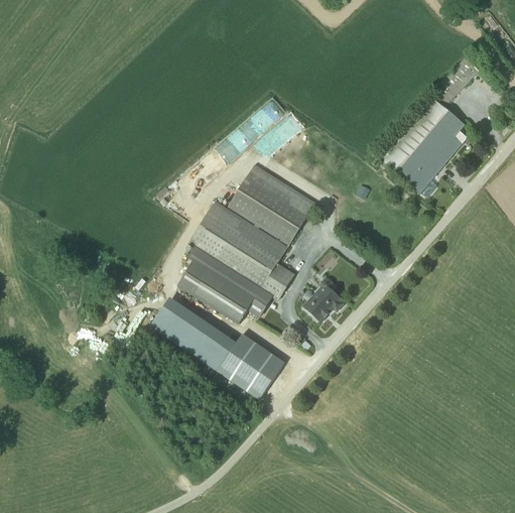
[(469,52),(432,91),(446,105),(477,74),(492,88),(498,82),(469,52)]
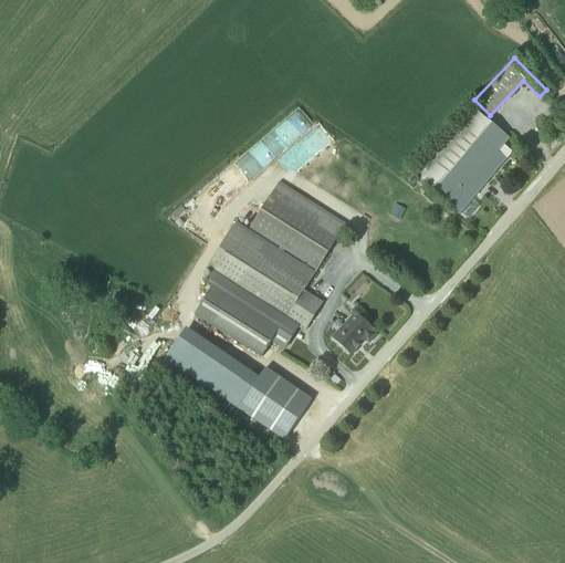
[(511,137),(475,107),(418,175),(462,211),(512,150),(505,144),(511,137)]
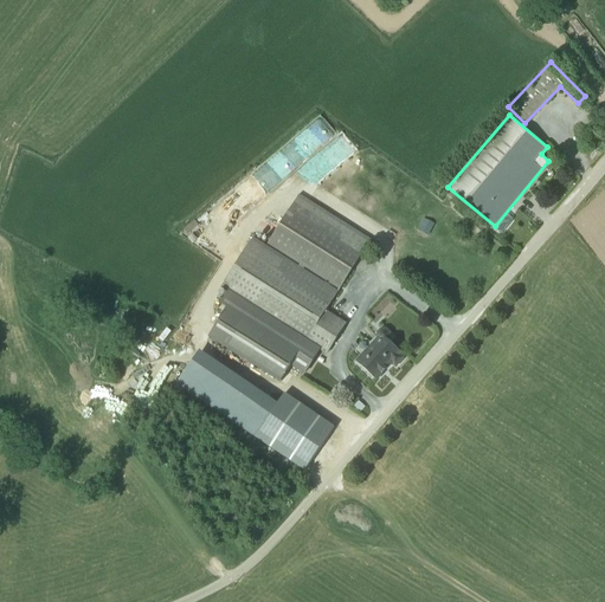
[(326,353),(346,323),(324,310),(372,239),(300,192),(265,243),(253,235),(220,286),(229,291),(220,302),(227,306),(208,336),(280,382),(291,364),(304,373),(321,349),(326,353)]
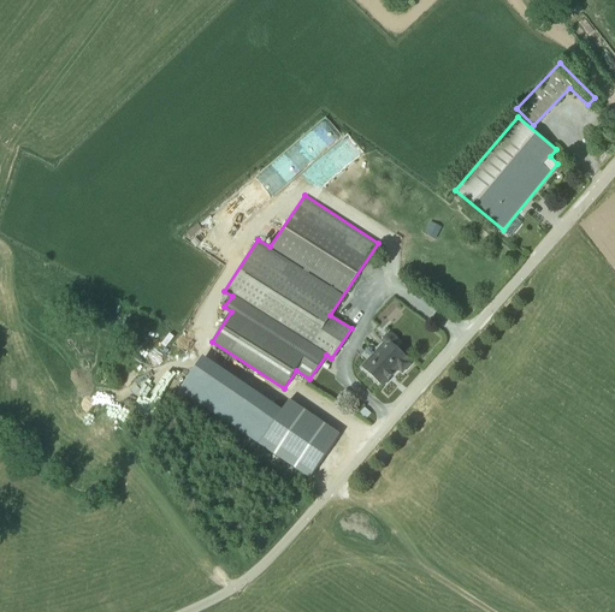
[(426,231),(437,236),(443,224),(431,219),(426,231)]
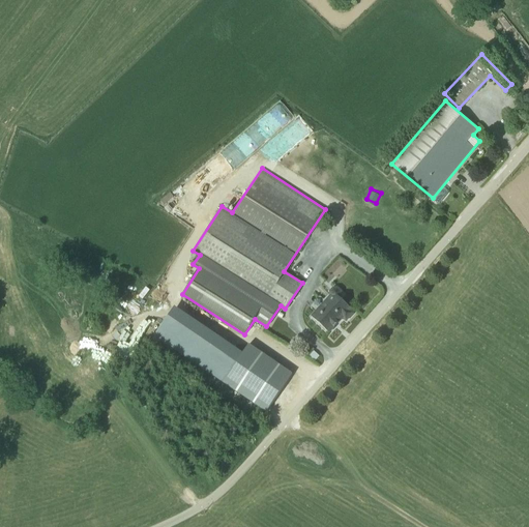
[(341,275),(347,266),(341,262),(334,271),(341,275)]
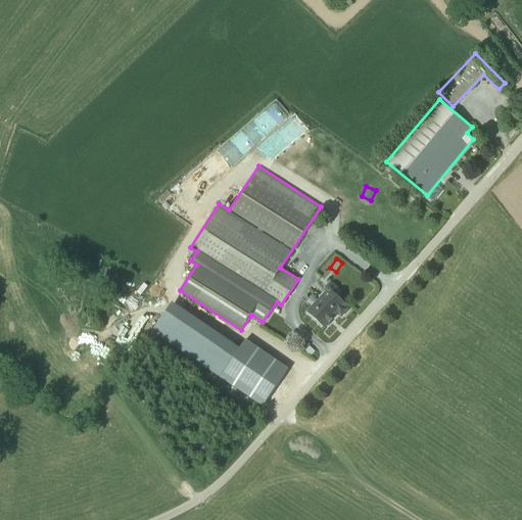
[(338,290),(337,285),(334,282),(329,282),(325,286),(326,290),(307,311),(325,327),(338,313),(342,315),(348,308),(345,304),(346,303),(336,292),(338,290)]
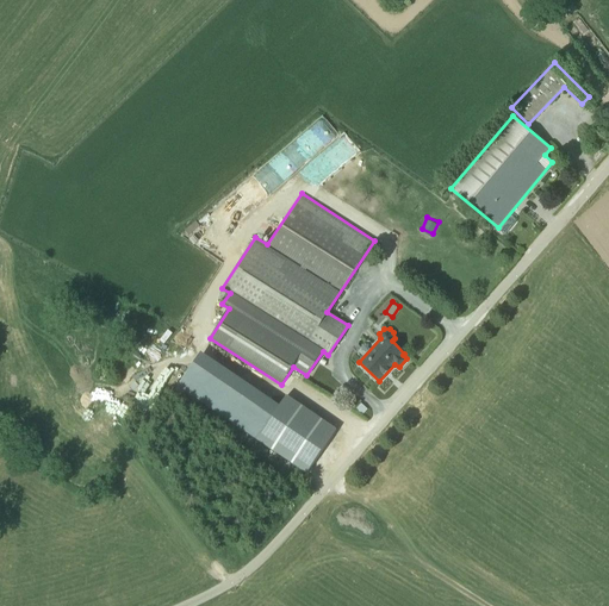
[(287,394),(256,438),(306,473),(337,428),(287,394)]
